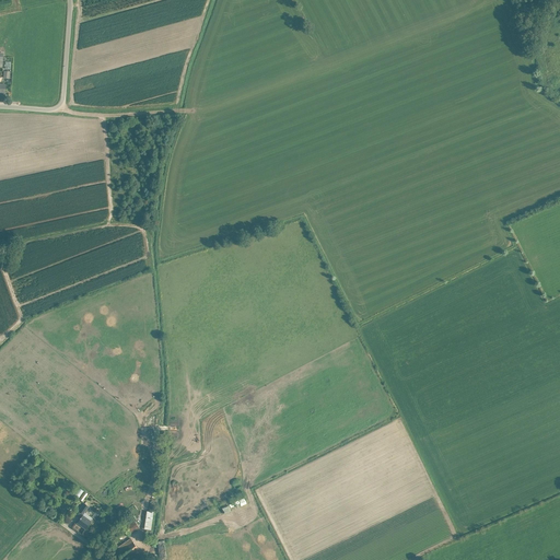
[(79,499),(81,501),(83,503),(85,500),(84,500),(89,493),(85,490),(79,499)]
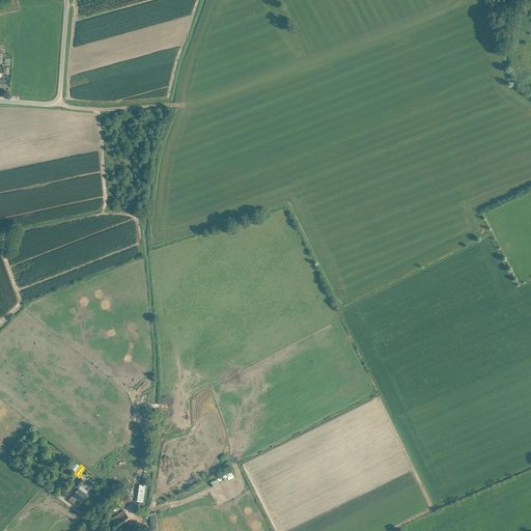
[(79,486),(84,480),(80,477),(75,484),(79,486)]
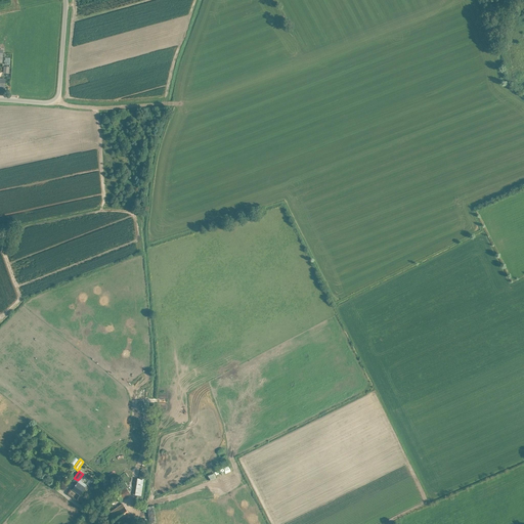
[(135,494),(139,494),(141,495),(143,479),(141,478),(137,478),(135,494)]
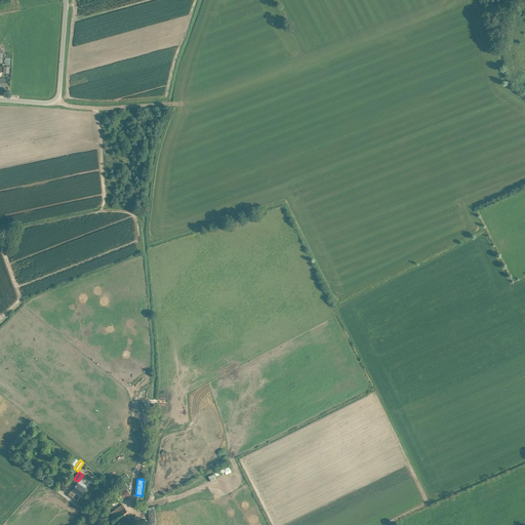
[(75,486),(72,490),(80,496),(83,492),(84,490),(87,492),(89,489),(86,487),(85,488),(78,483),(75,486)]
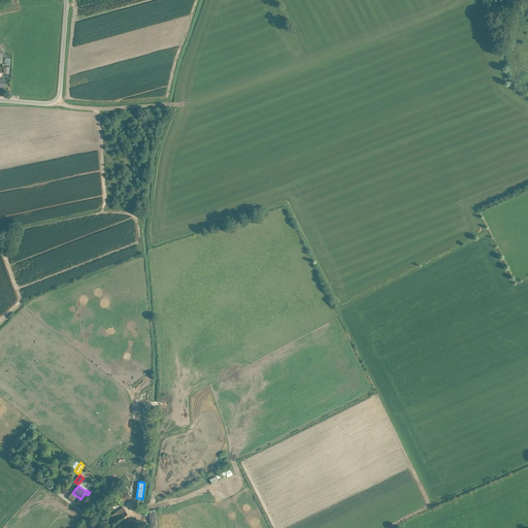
[(132,498),(124,486),(110,494),(112,497),(108,499),(111,504),(119,500),(122,504),(132,498)]
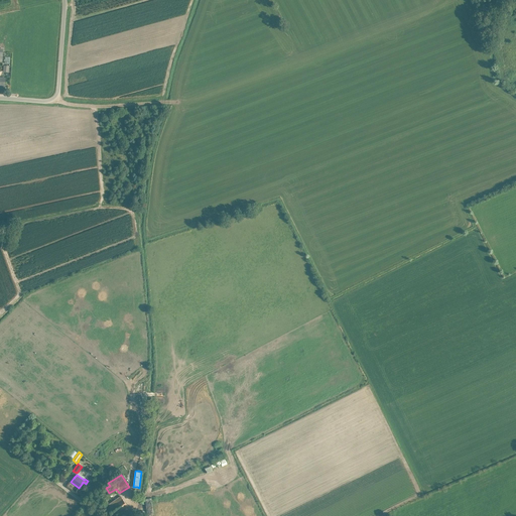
[(110,507),(108,509),(113,515),(127,506),(125,502),(121,496),(109,504),(110,507)]
